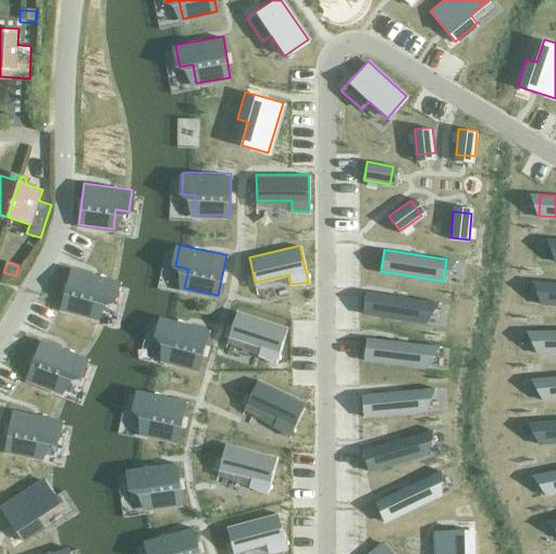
[(70,268),(60,308),(93,317),(98,297),(111,300),(116,280),(70,268)]
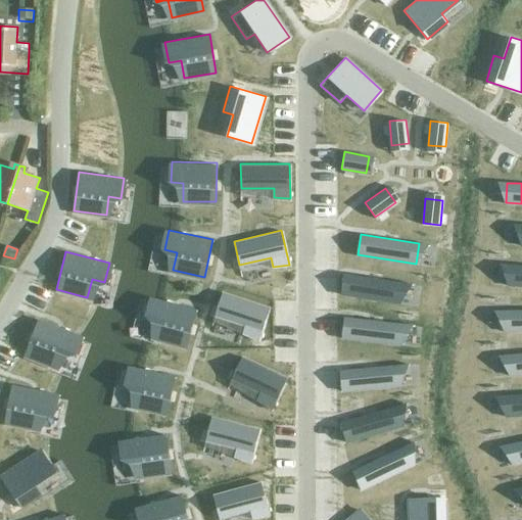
[(521,266),(510,266),(508,286),(521,286),(521,266)]
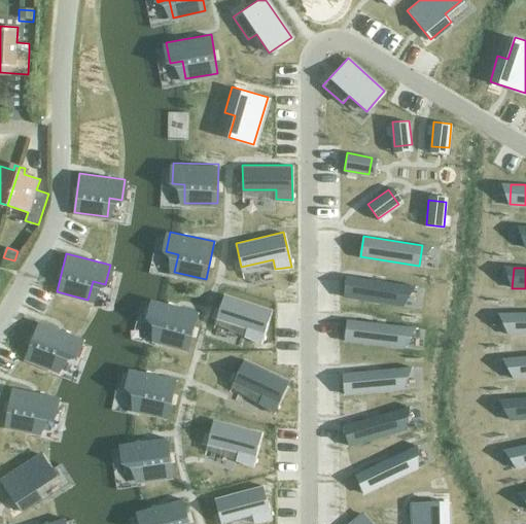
[(347,275),(344,295),(402,304),(406,284),(347,275)]
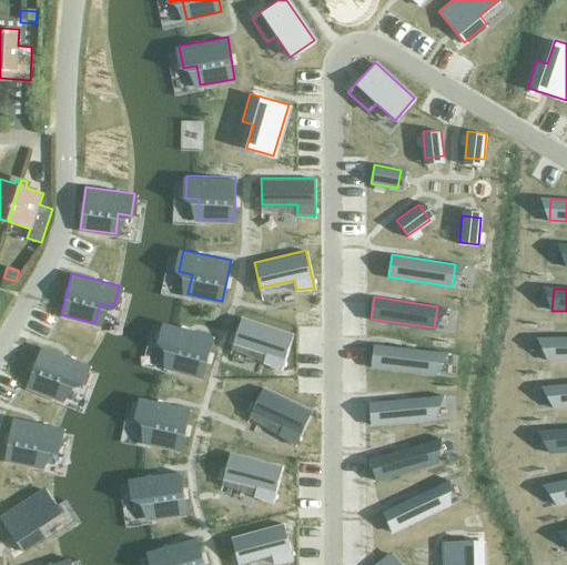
[(241,316),(233,342),(266,353),(263,362),(280,369),(292,333),(241,316)]
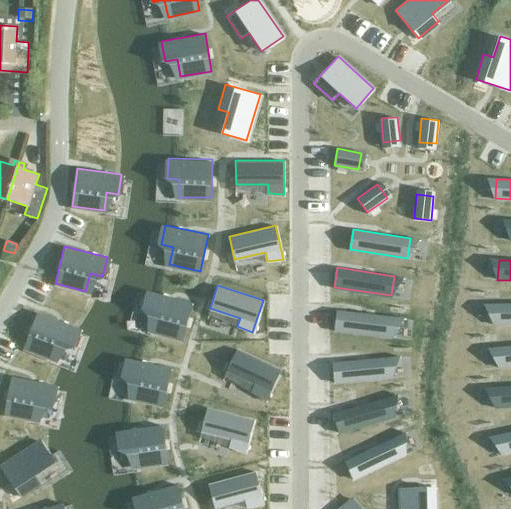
[(149,290),(144,309),(155,312),(151,330),(182,338),(191,301),(149,290)]
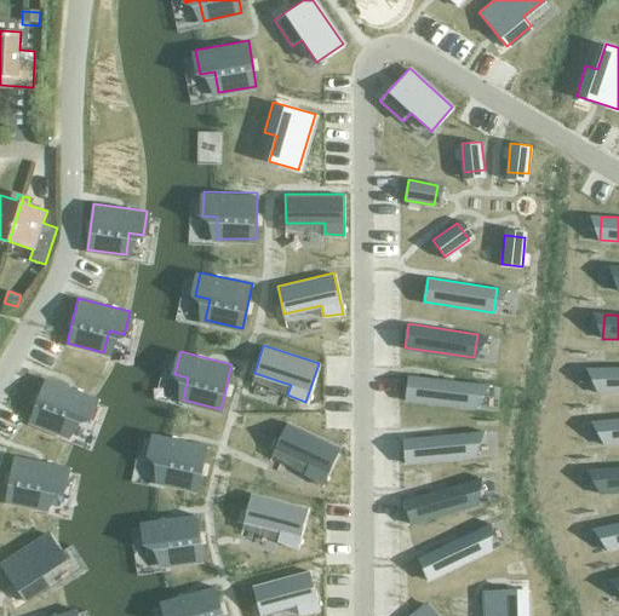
[(618,368),(599,369),(599,392),(618,392),(618,368)]
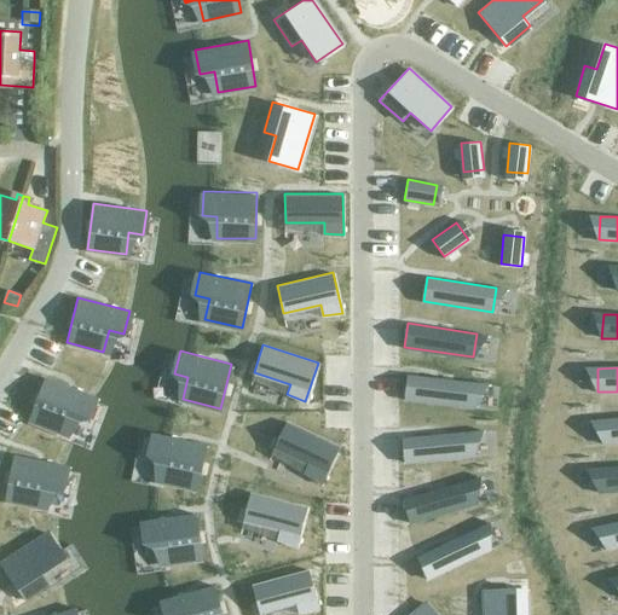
[(408,375),(405,399),(475,406),(478,382),(408,375)]
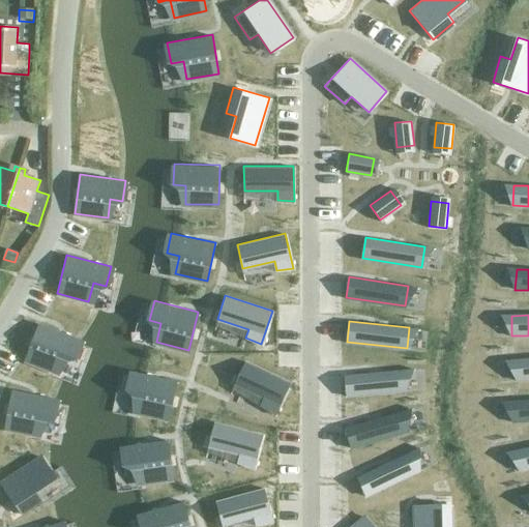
[(38,325),(25,362),(56,374),(62,356),(74,360),(81,341),(38,325)]
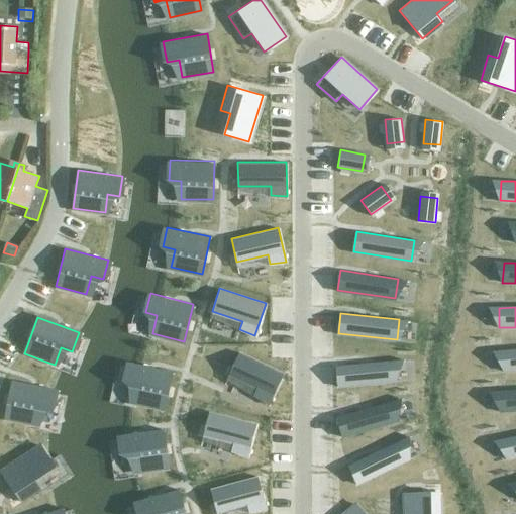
[(515,349),(503,351),(505,372),(515,370),(515,349)]
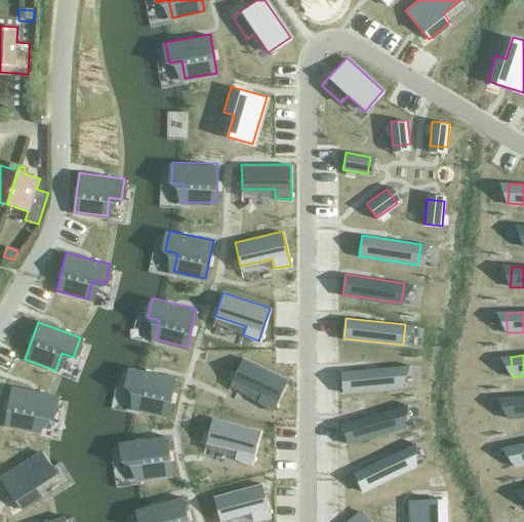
[(244,356),(233,378),(263,393),(258,401),(272,409),(288,378),(244,356)]
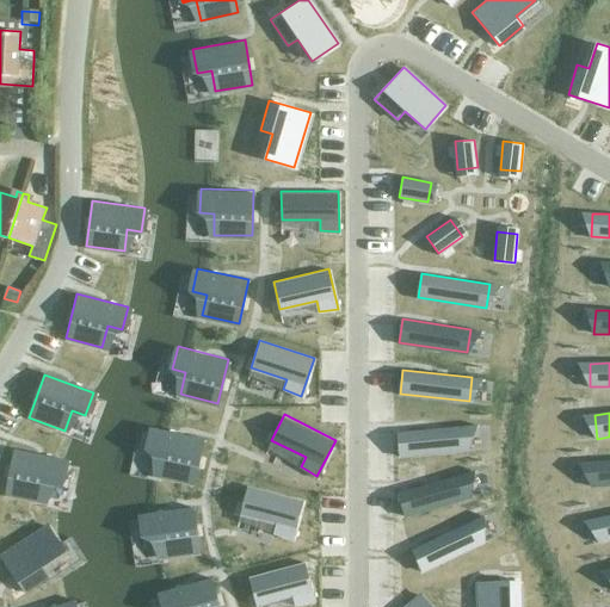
[(466,425),(398,432),(400,456),(468,448),(466,425)]
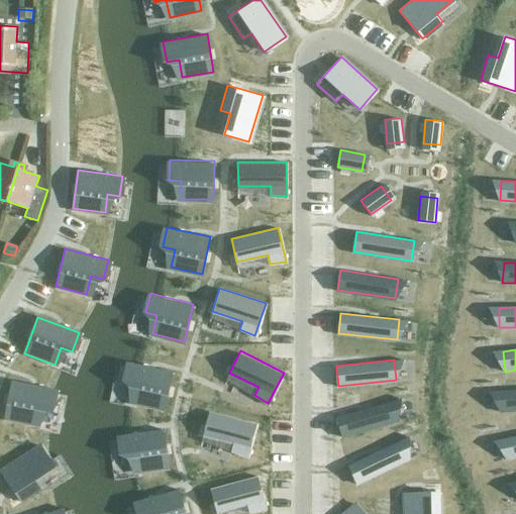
[(127,362),(123,381),(135,384),(131,401),(163,408),(171,371),(127,362)]
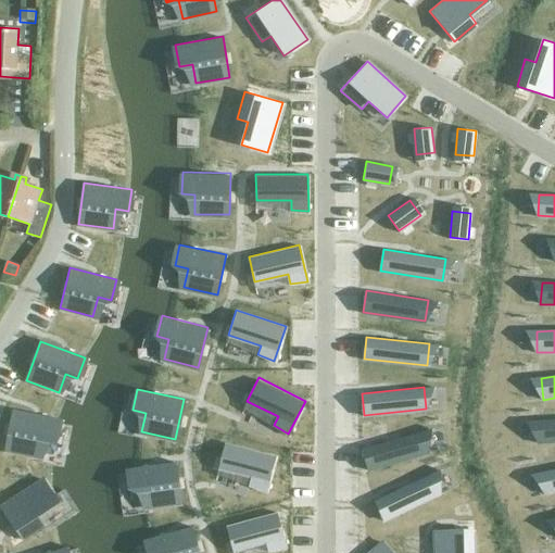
[(13,410),(5,450),(39,457),(42,438),(55,440),(60,419),(13,410)]
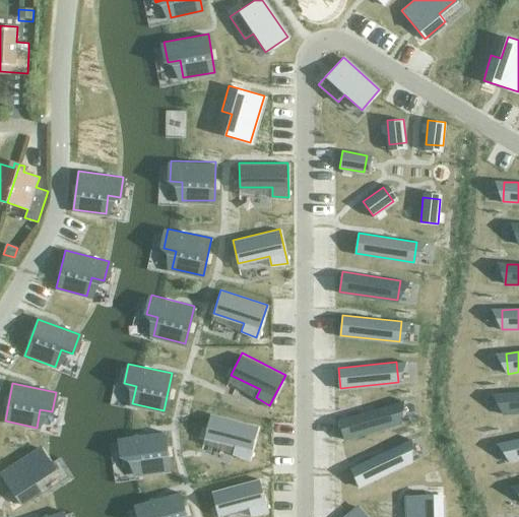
[(518,392),(502,394),(503,414),(518,412),(518,392)]
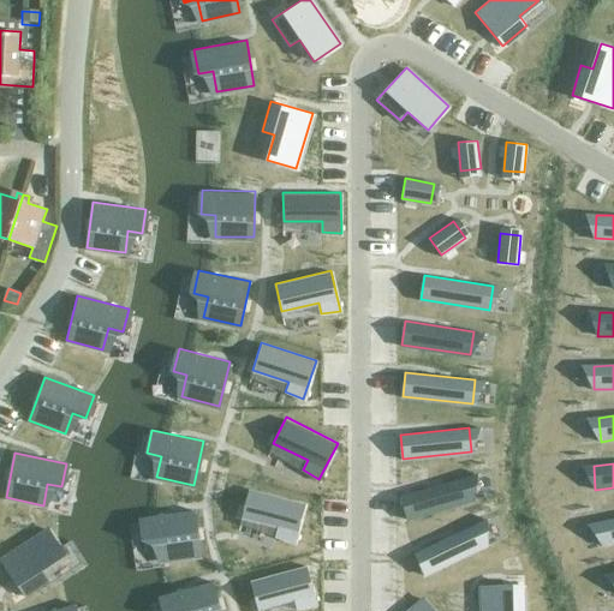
[(468,477),(400,496),(406,519),(474,499),(468,477)]
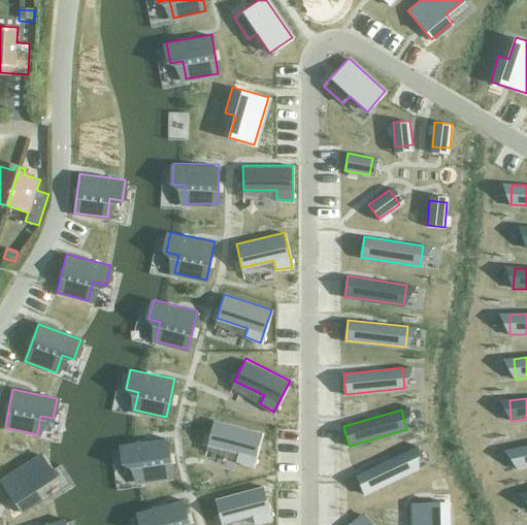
[(213,420),(207,444),(239,452),(237,460),(253,466),(261,432),(213,420)]
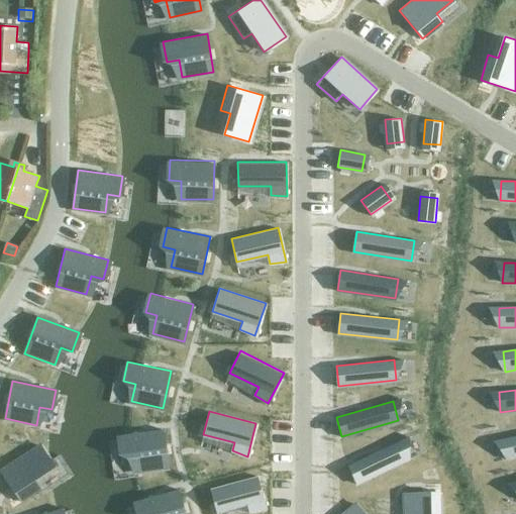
[(162,429),(117,434),(120,454),(132,453),(134,471),(167,467),(162,429)]
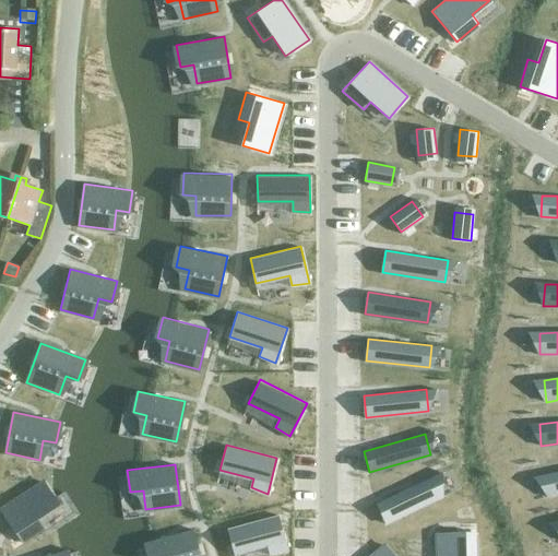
[(557,472),(545,475),(549,497),(557,494),(557,472)]
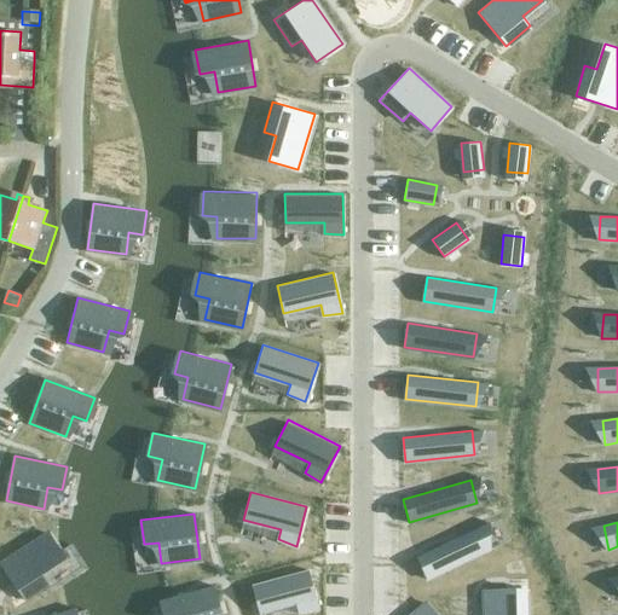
[(479,526),(416,556),(426,578),(490,547),(479,526)]
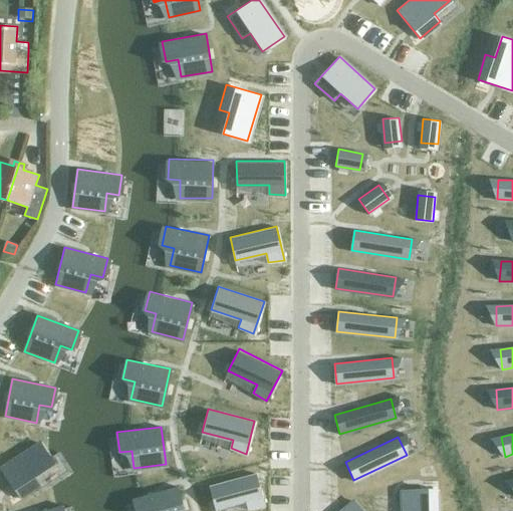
[(39,441),(0,465),(0,469),(18,497),(40,483),(34,475),(53,463),(39,441)]
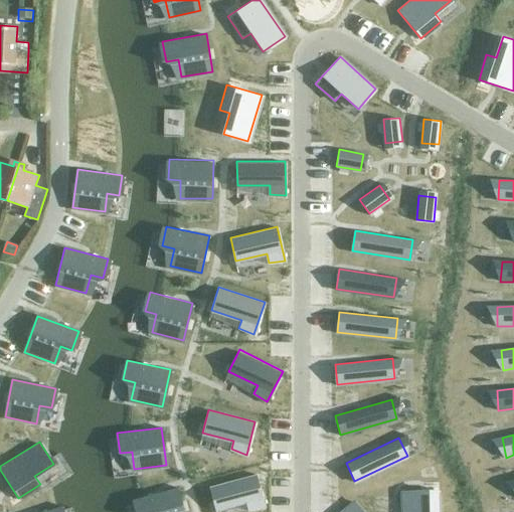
[(258,474),(210,486),(216,509),(247,501),(249,509),(266,507),(258,474)]
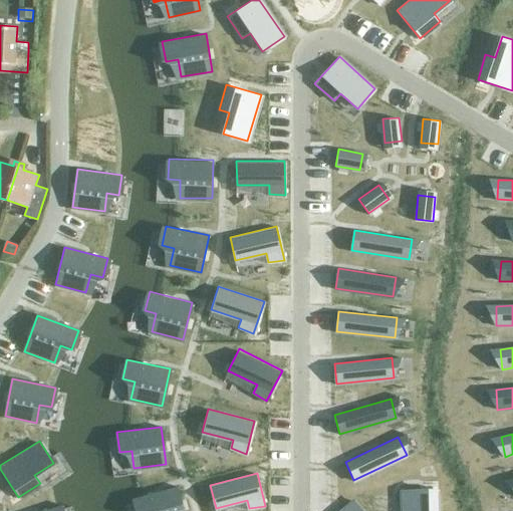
[(185,510),(179,486),(136,497),(139,510),(185,510)]
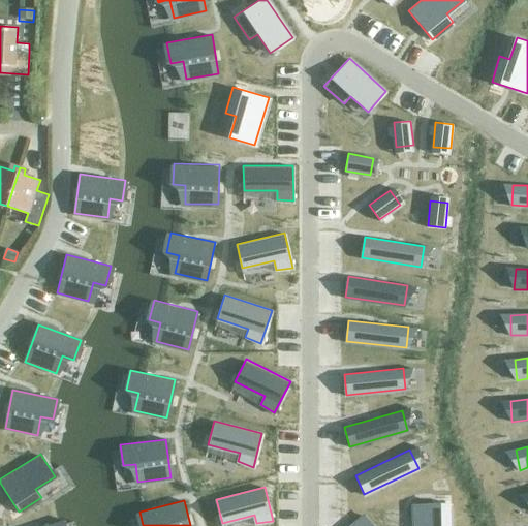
[(449,525),(449,503),(412,503),(412,525),(449,525)]
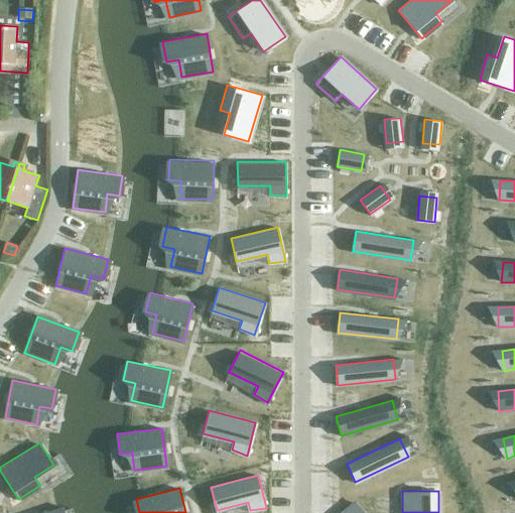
[(364,512),(355,501),(340,512),(364,512)]
